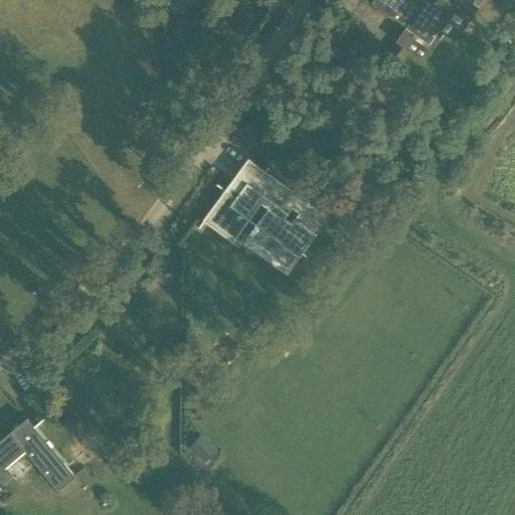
[(454,40),(468,20),(475,8),(469,4),(472,0),(425,0),(420,7),(409,0),(373,0),(372,3),(405,27),(396,41),(423,60),(444,32),(454,40)]
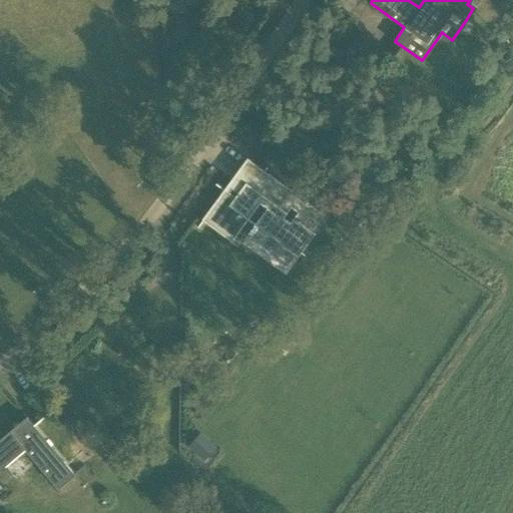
[(298,248),(311,231),(325,213),(306,200),(304,202),(298,197),(299,195),(264,169),(250,187),(252,188),(249,192),(235,182),(231,187),(238,192),(235,196),(216,182),(215,183),(224,190),(197,225),(198,226),(205,217),(235,240),(236,238),(233,236),(260,201),(267,206),(247,232),(251,234),(259,225),(295,252),(297,249),(298,250),(304,254),(305,253),(298,248)]
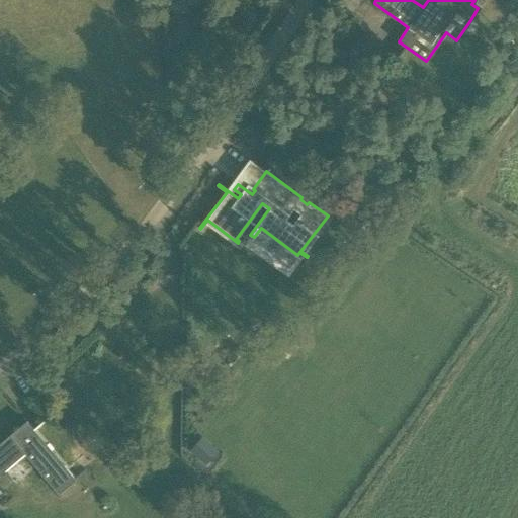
[(0,475),(25,454),(59,494),(76,480),(34,431),(45,421),(45,420),(29,433),(23,426),(28,422),(27,421),(0,443),(0,475)]
